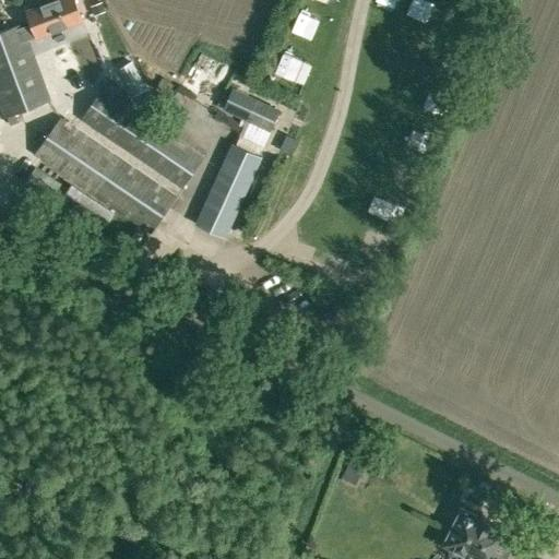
[(23,119),(21,110),(49,100),(28,40),(83,21),(75,0),(57,0),(28,10),(28,12),(18,16),(21,24),(0,31),(0,100),(6,116),(7,115),(10,123),(23,119)]
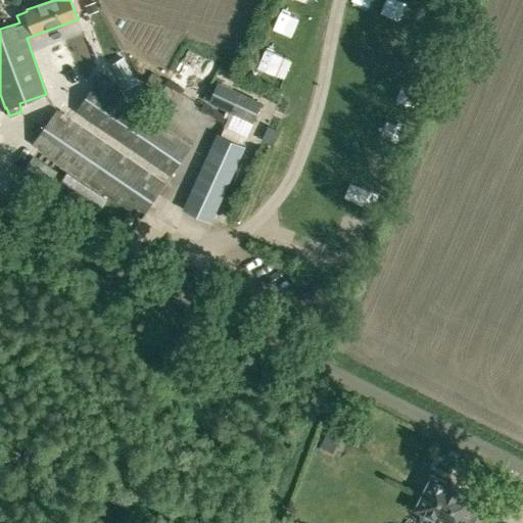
[(95,2),(85,6),(88,13),(98,9),(95,2)]
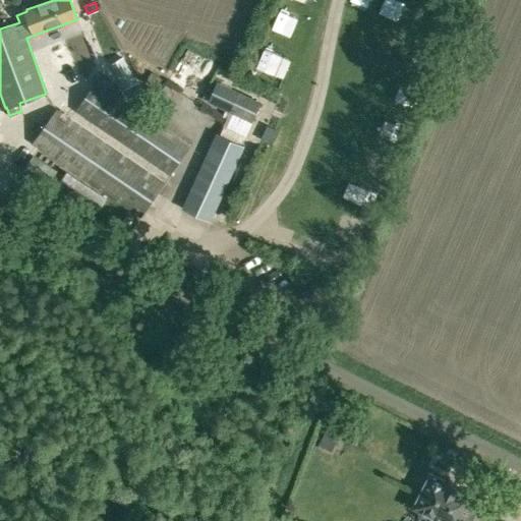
[(123,57),(111,64),(125,90),(137,82),(123,57)]
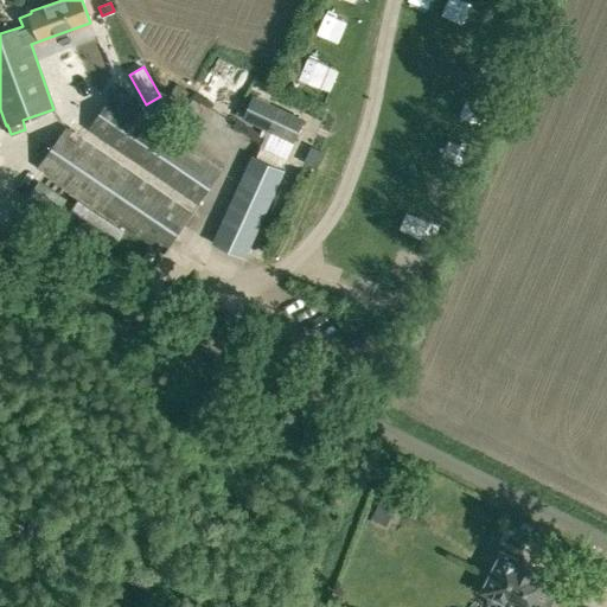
[(177,82),(168,95),(180,103),(189,91),(177,82)]
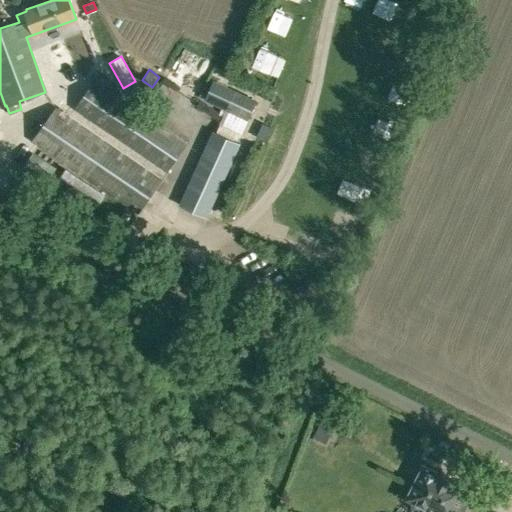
[(94,81),(94,82),(76,109),(168,171),(187,143),(94,81)]
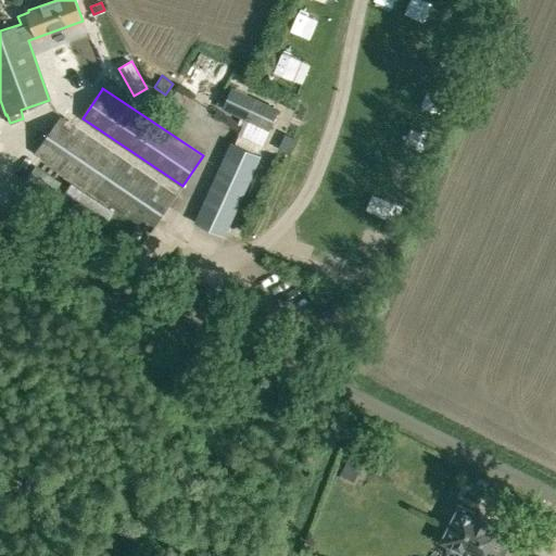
[(279,109),(232,88),(224,109),(270,128),(279,109)]
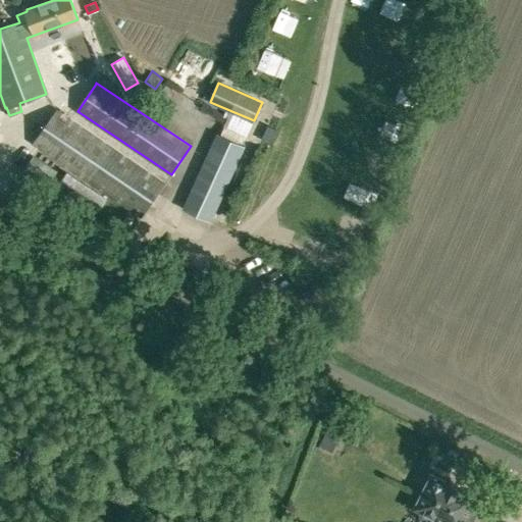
[(34,145),(142,217),(165,184),(57,110),(34,145)]
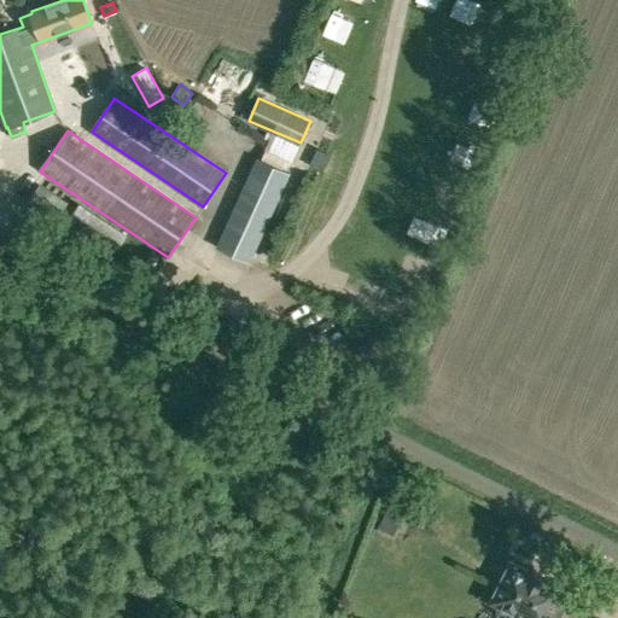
[(318,147),(312,159),(324,165),(330,153),(318,147)]
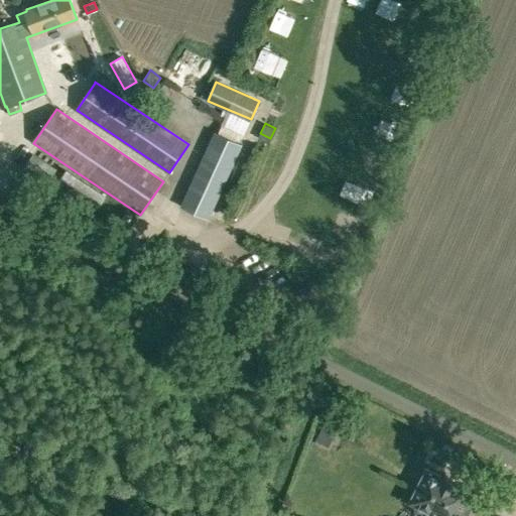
[(180,207),(209,220),(242,145),(214,132),(180,207)]
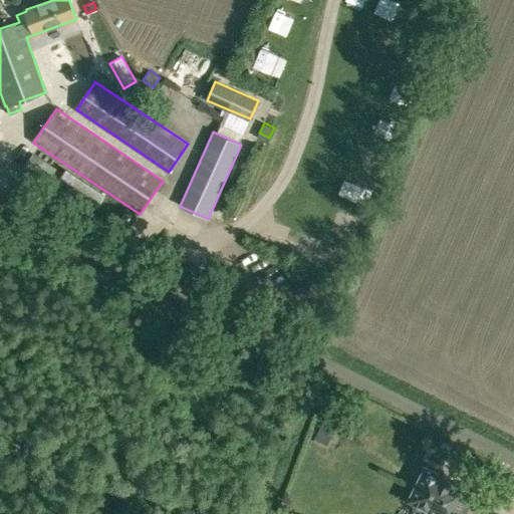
[(65,169),(55,185),(96,212),(106,196),(65,169)]
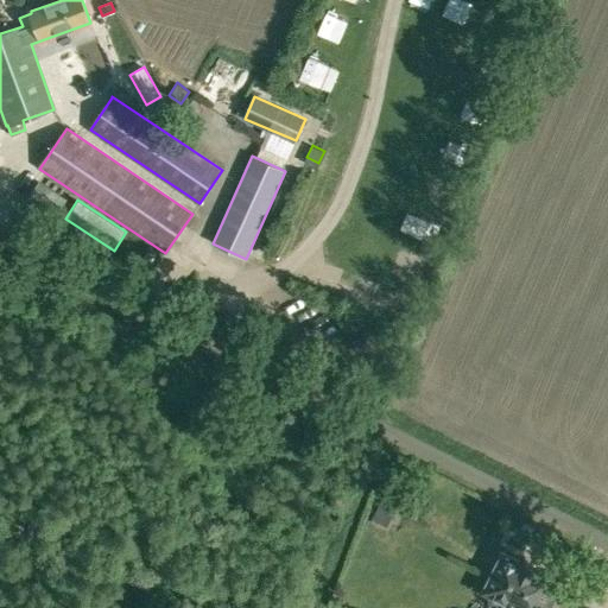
[(380,504),(375,513),(371,520),(384,527),(394,506),(381,499),(380,504)]
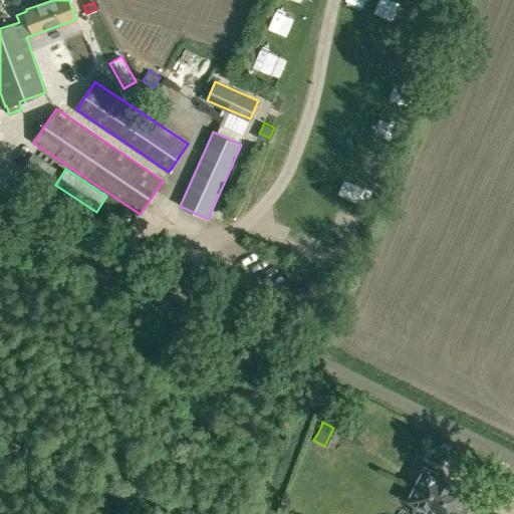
[(416,486),(410,500),(416,503),(413,508),(414,510),(421,513),(426,513),(429,509),(438,513),(465,513),(467,511),(460,507),(467,492),(451,484),(453,481),(442,476),(441,478),(438,477),(439,474),(423,466),(414,485),(416,486)]
